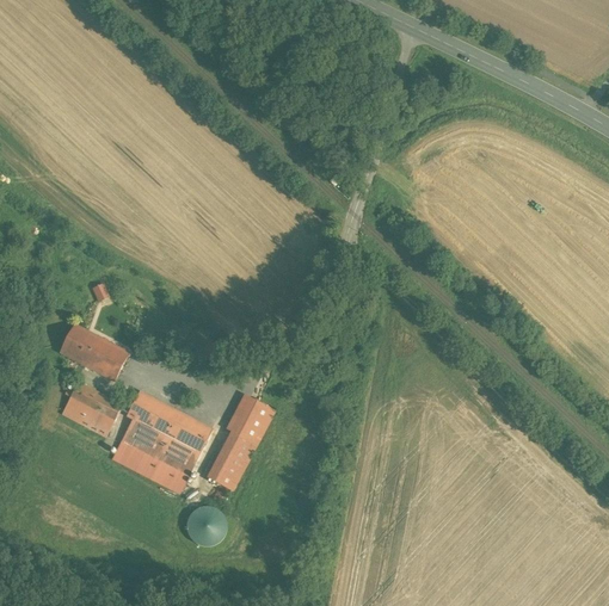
[(104,279),(92,284),(98,298),(110,294),(104,279)]
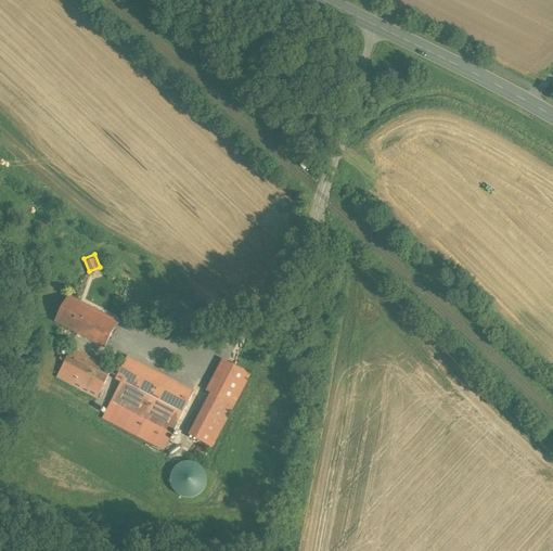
[(69,293),(54,321),(104,347),(119,319),(69,293)]
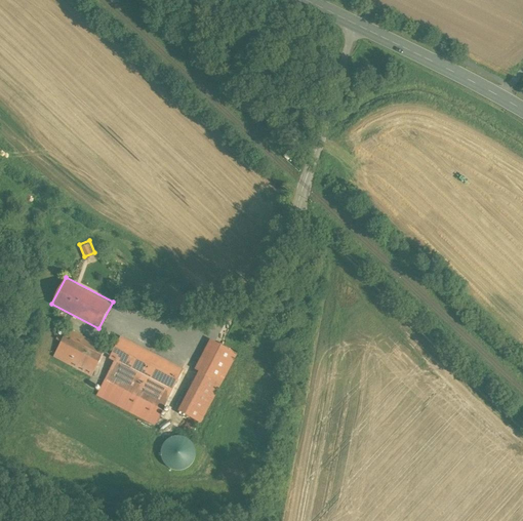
[(69,327),(53,355),(88,374),(104,347),(69,327)]
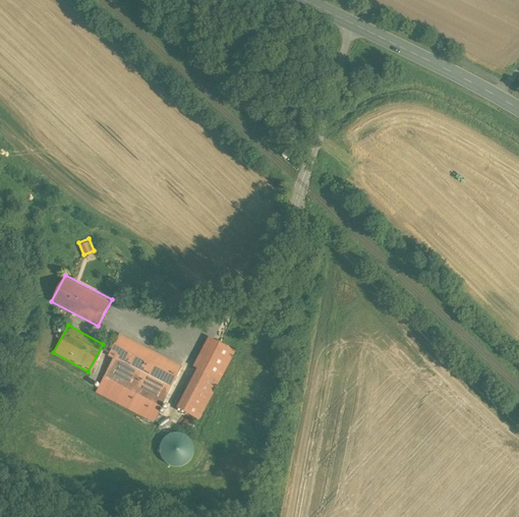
[(114,357),(104,376),(160,405),(180,366),(118,334),(108,354),(114,357)]
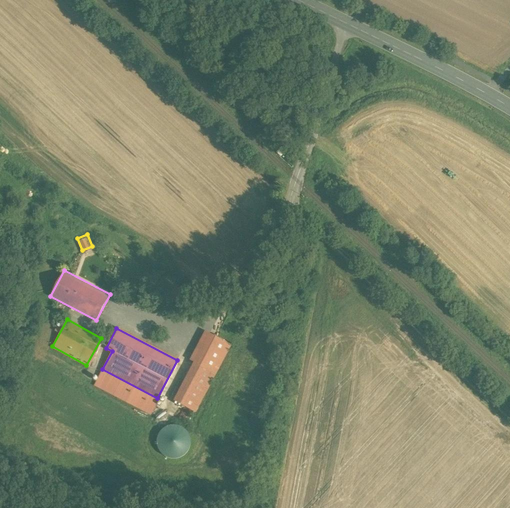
[(175,402),(195,412),(230,343),(205,330),(190,359),(195,362),(175,402)]
